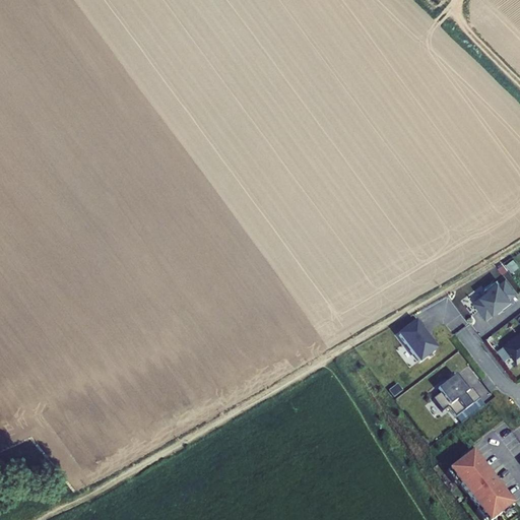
[(498,280),(485,289),(488,293),(475,303),(488,318),(502,307),(505,311),(515,303),(498,280)]
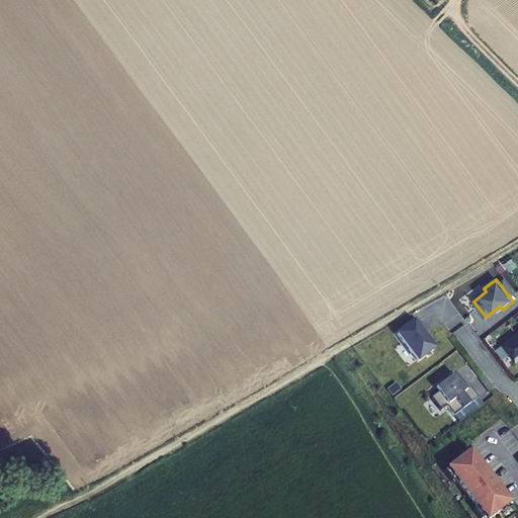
[(423,328),(417,320),(398,334),(419,361),(435,349),(420,330),(423,328)]
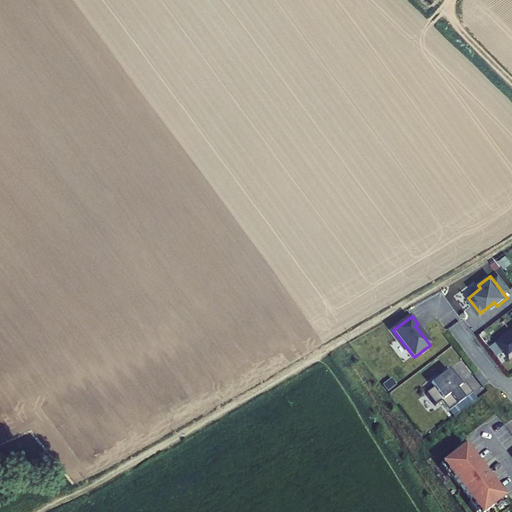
[(510,358),(511,355),(511,328),(496,340),(510,358)]
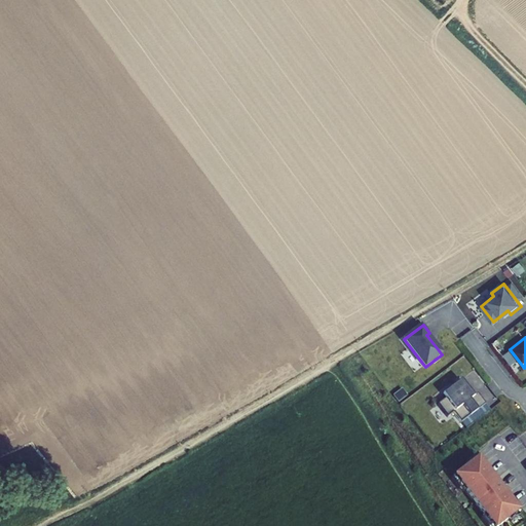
[(470,391),(460,381),(444,393),(447,398),(439,405),(448,417),(454,413),(461,422),(486,404),(478,393),(475,397),(471,391),(470,391)]
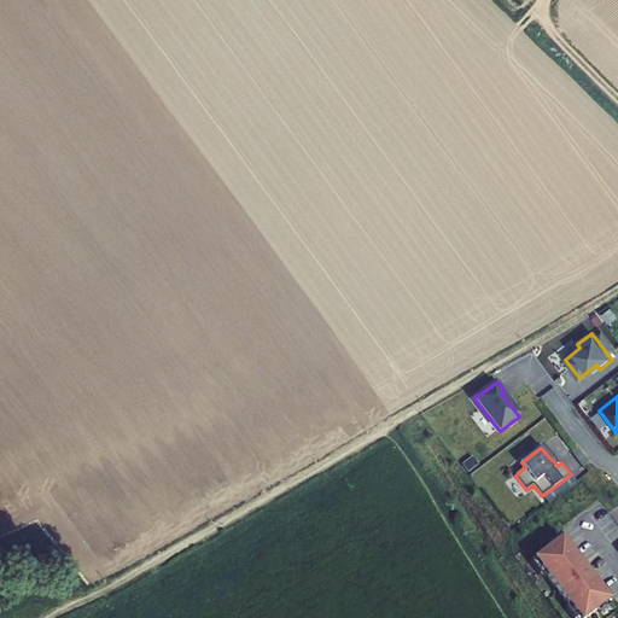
[(586,617),(608,601),(561,540),(534,560),(577,617),(586,617)]
